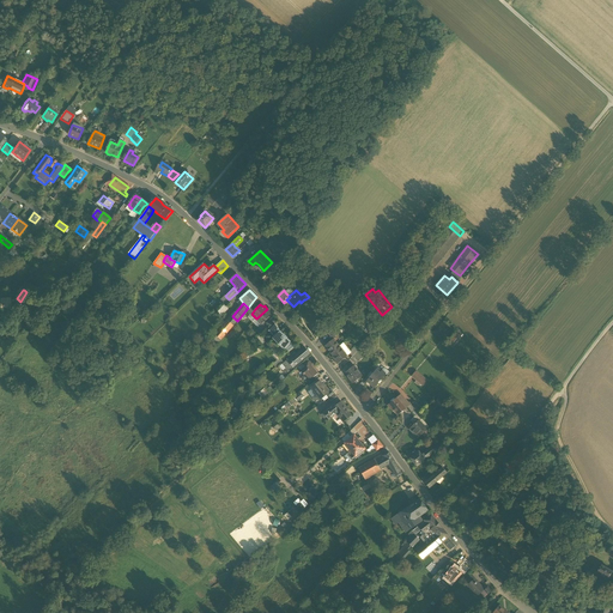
[(137,305),(132,310),(137,315),(141,310),(137,305)]
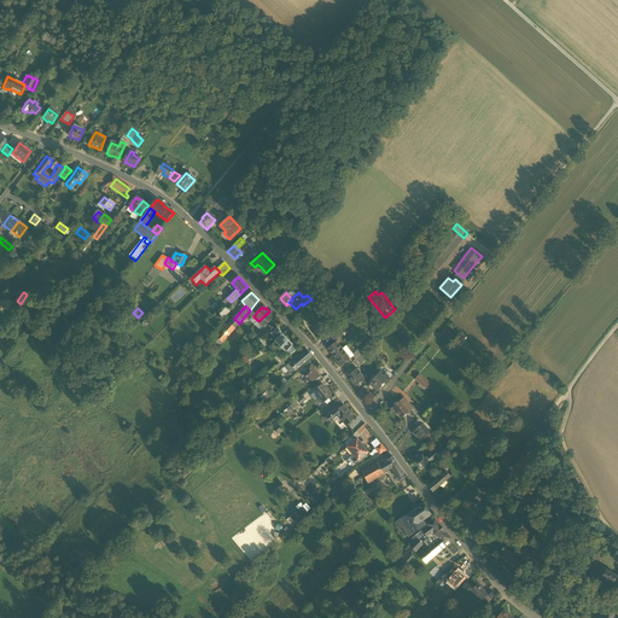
[(229,312),(227,309),(226,308),(220,315),(223,319),(231,313),(229,312)]
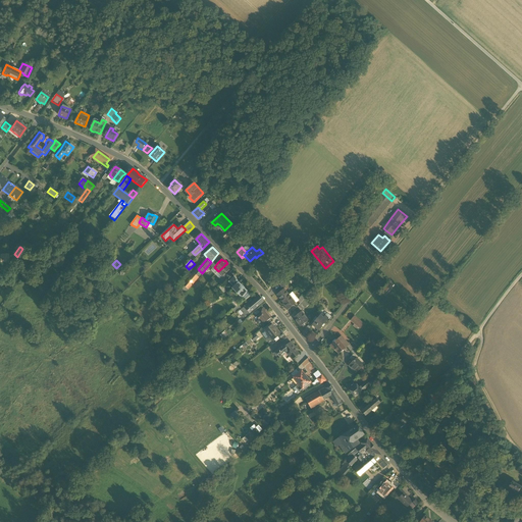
[(333,261),(325,268),(328,272),(336,265),(333,261)]
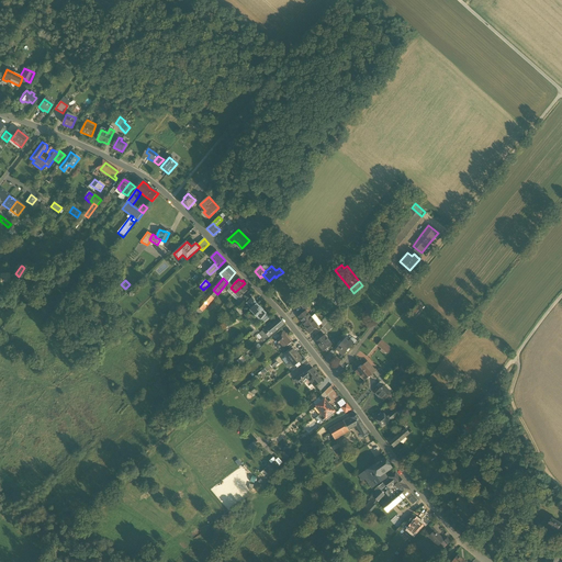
[(247,285),(245,283),(235,292),(240,298),(244,294),(248,289),(246,287),(247,285)]
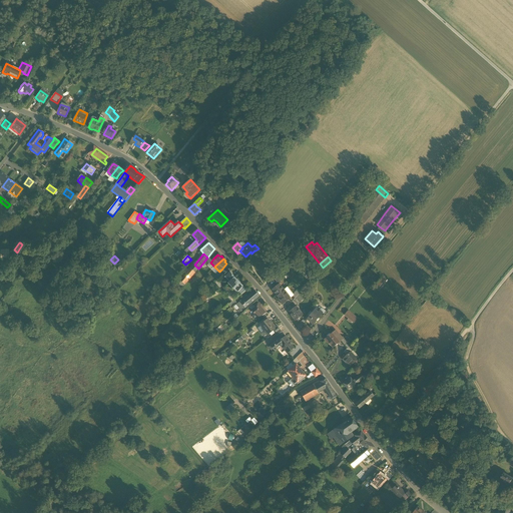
[(194,273),(198,269),(194,265),(190,269),(194,273)]
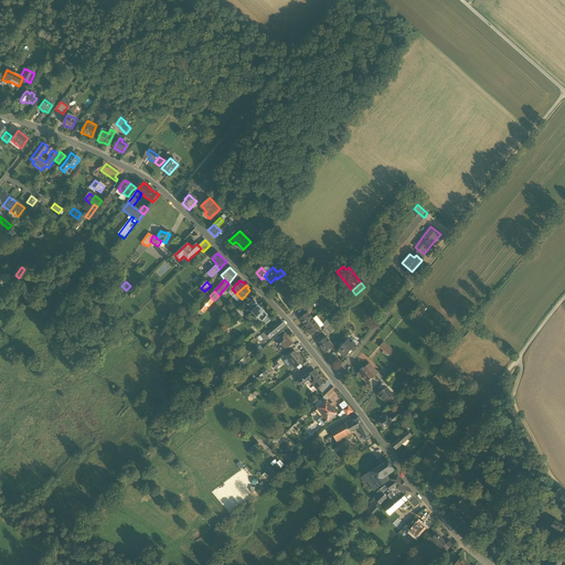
[(214,300),(210,296),(205,301),(208,304),(211,306),(214,300)]
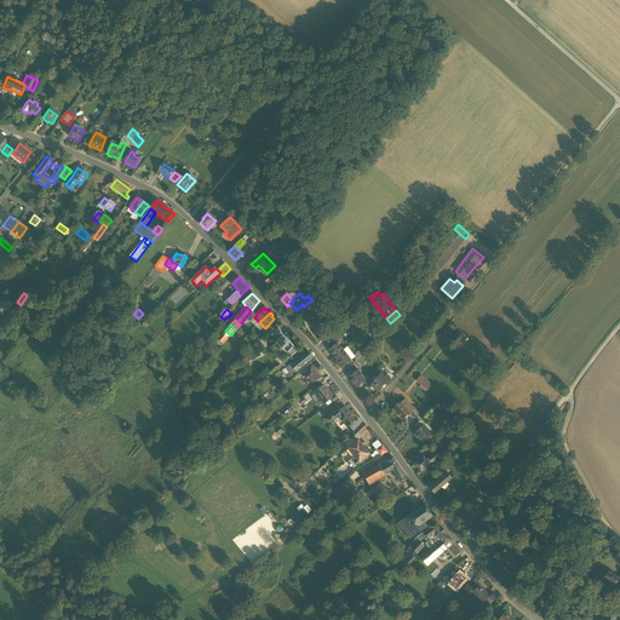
[(271,336),(277,340),(283,334),(279,328),(271,336)]
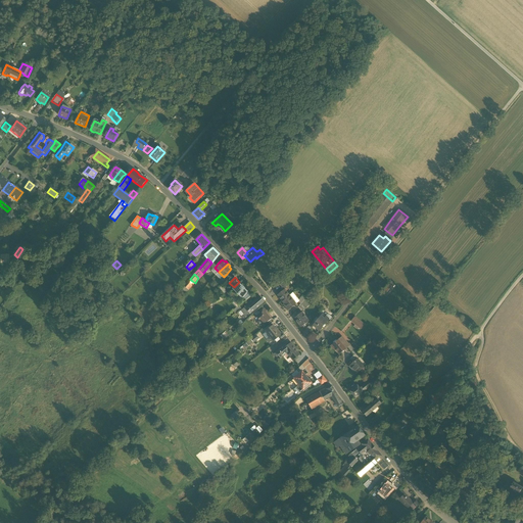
[(183,292),(186,288),(192,281),(190,279),(189,278),(180,289),(183,292)]
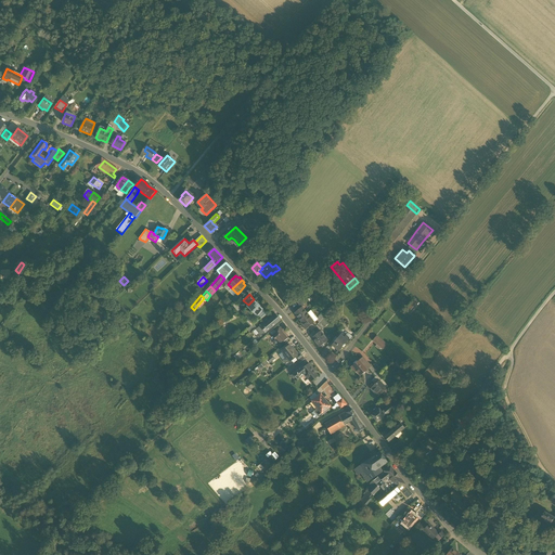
[(207,300),(204,298),(197,306),(201,308),(207,300)]
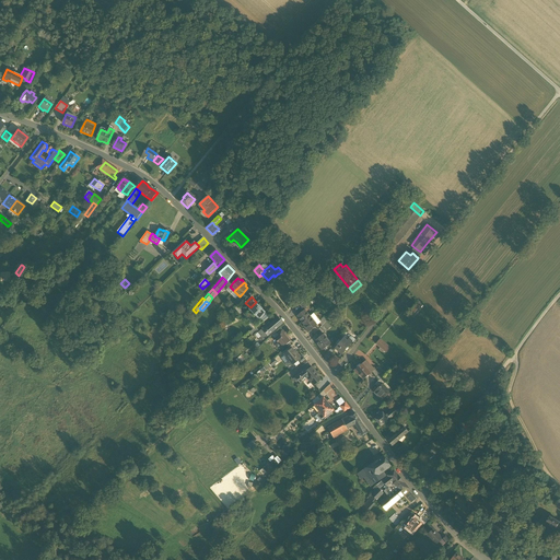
[(259,319),(265,313),(266,312),(256,302),(251,307),(249,310),(249,311),(258,319),(259,319)]
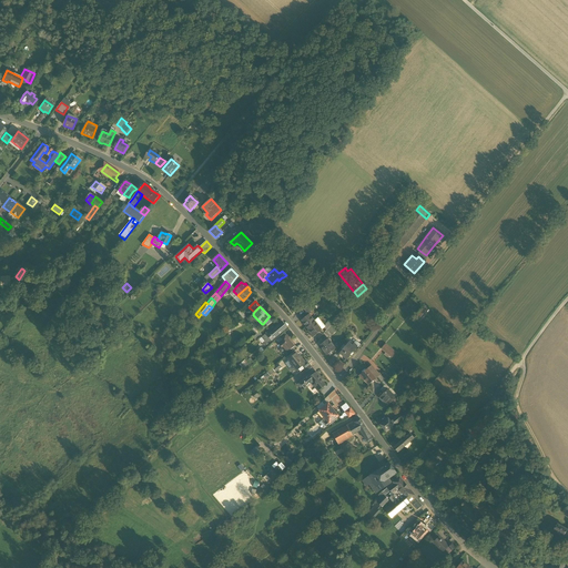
[(415,317),(421,323),(430,311),(425,306),(415,317)]
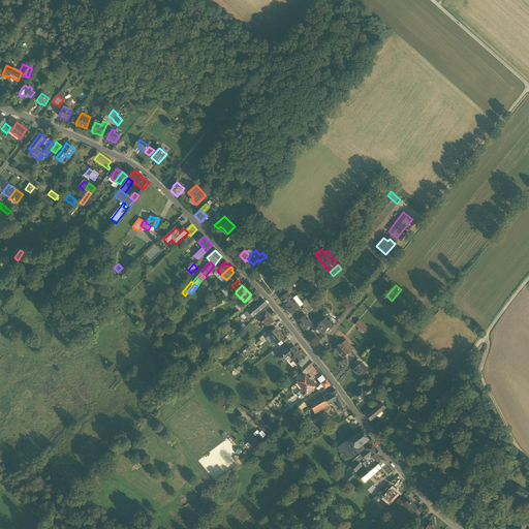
[(280,299),(285,305),(294,298),(293,296),(291,298),(288,292),(280,299)]
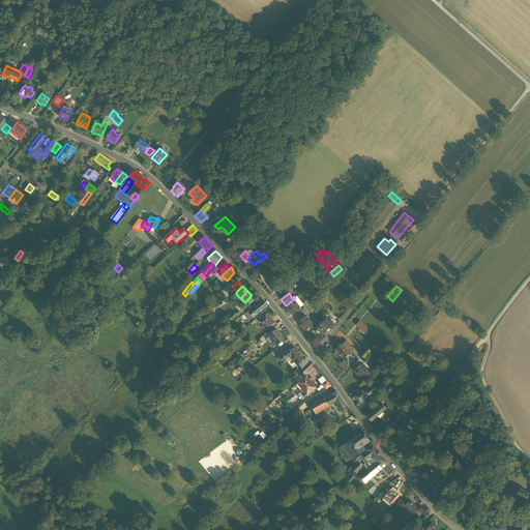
[(244,302),(236,294),(231,296),(234,300),(233,301),(232,301),(237,306),(238,305),(242,310),(242,311),(247,306),(244,302)]
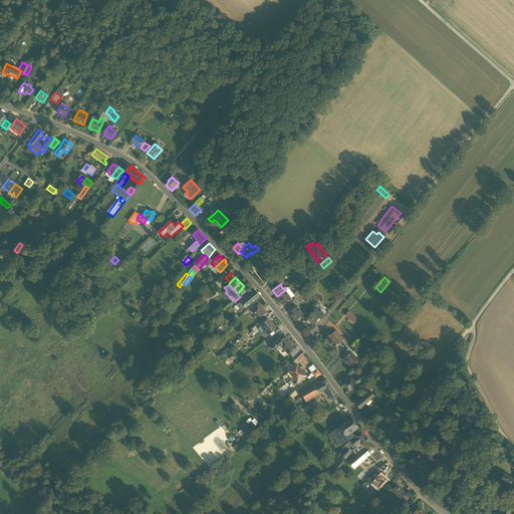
[(247,291),(243,287),(238,293),(241,296),(247,291)]
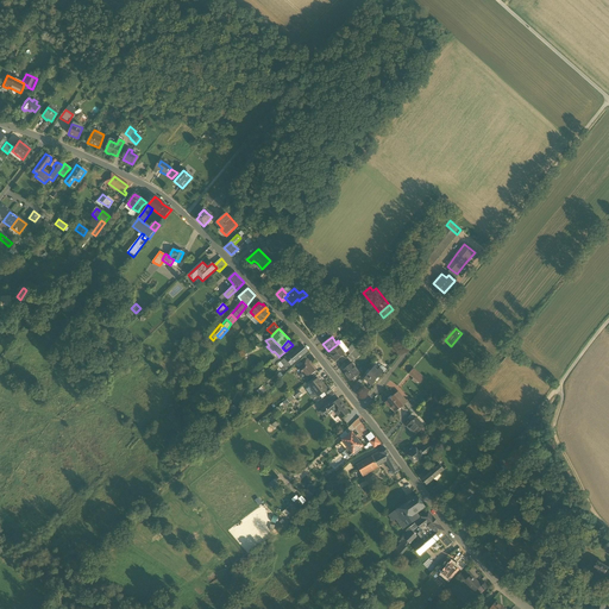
[(341,340),(339,343),(340,343),(338,345),(345,353),(347,352),(349,351),(349,350),(341,340)]
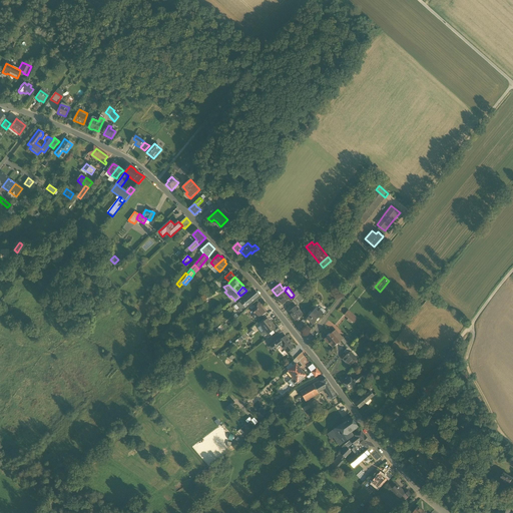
[(286,289),(277,296),(279,299),(278,299),(283,305),(291,299),(291,298),(285,291),(287,289),(286,289)]
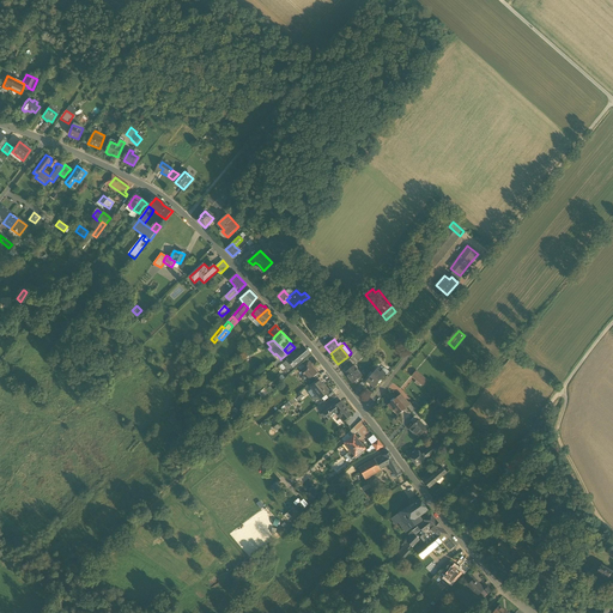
[(286,360),(292,368),(310,354),(304,349),(297,353),(298,354),(295,357),(293,356),(286,360)]
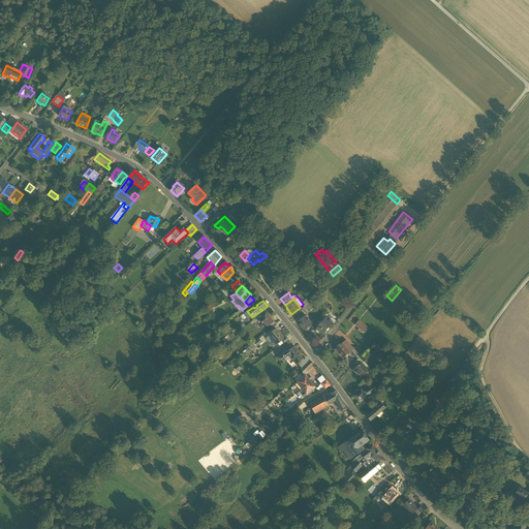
[(312,309),(308,304),(304,308),(303,309),(306,314),(312,309)]
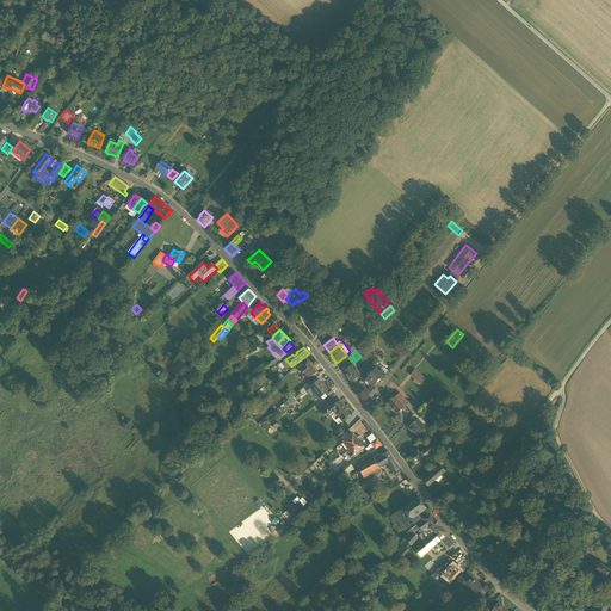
[(304,372),(309,378),(313,376),(314,377),(318,374),(310,364),(312,363),(309,360),(303,364),(304,366),(300,370),(303,374),(304,372)]
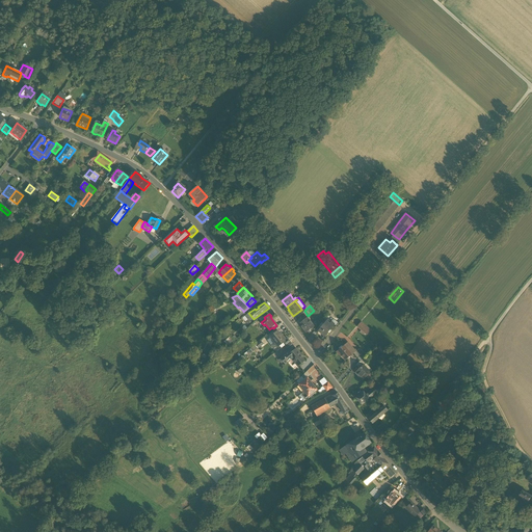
[(299,324),(307,333),(313,327),(307,319),(299,324)]
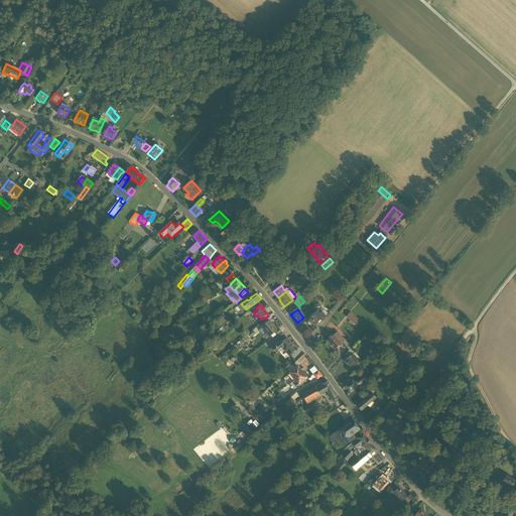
[(323,311),(320,313),(317,310),(312,317),(307,324),(312,329),(324,315),(326,317),(328,314),(324,311),(323,311)]
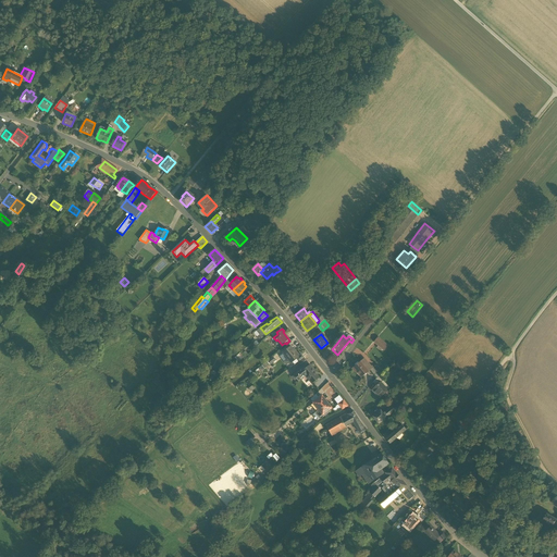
[(374,343),(384,350),(388,346),(382,341),(379,337),(374,343)]
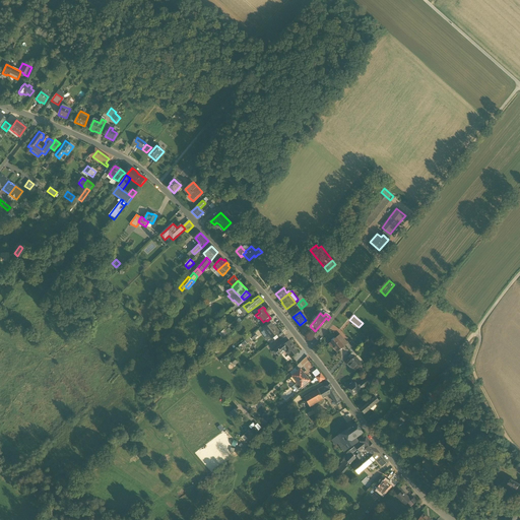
[(306,326),(308,328),(310,326),(315,320),(312,318),(307,324),(306,326)]
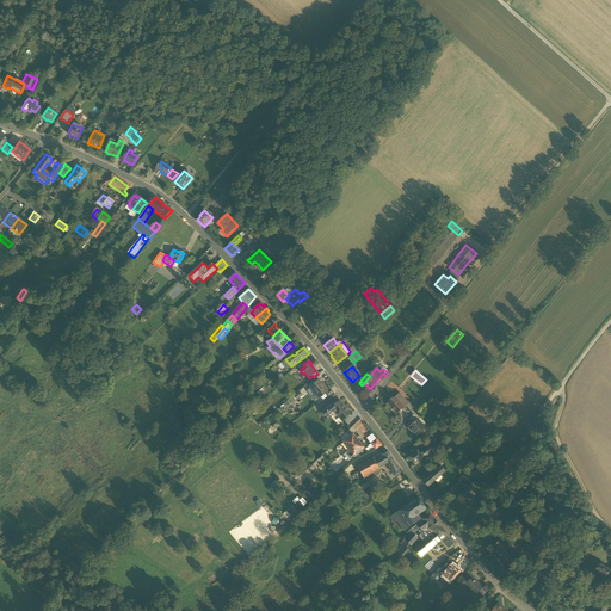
[(319,399),(321,397),(325,394),(328,392),(325,386),(323,387),(319,381),(312,387),(316,394),(315,395),(319,399)]
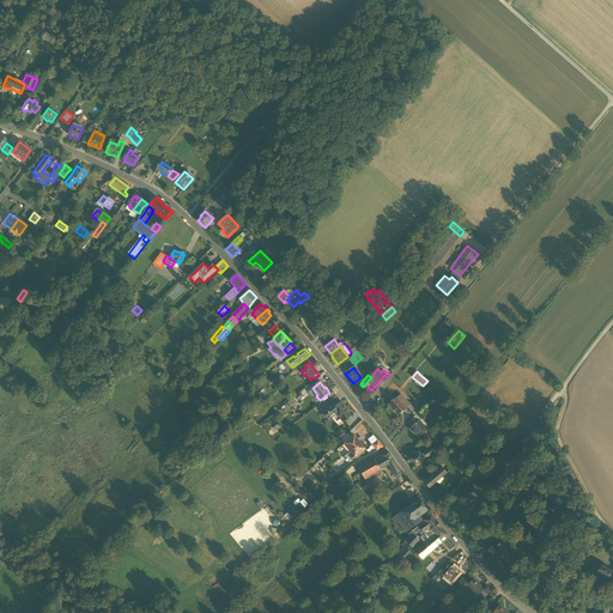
[(259,394),(263,399),(269,394),(265,388),(259,394)]
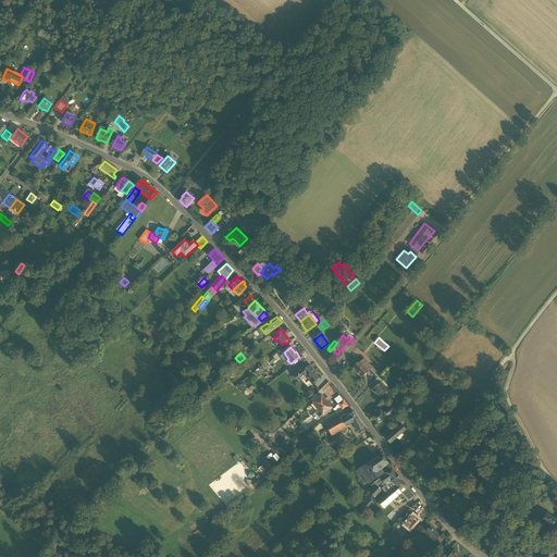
[(280,357),(284,362),(287,360),(288,359),(284,353),(280,357)]
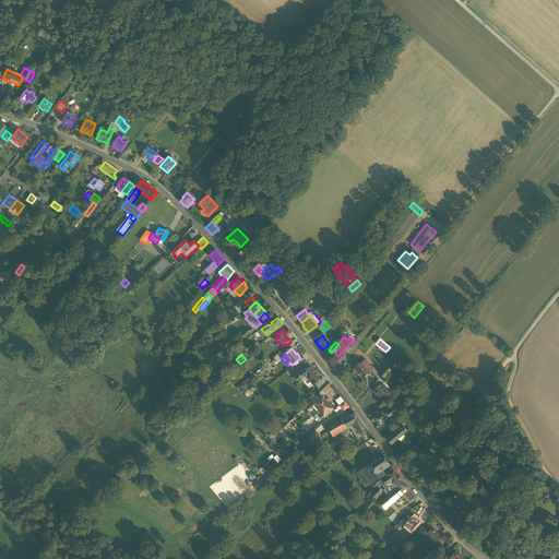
[(365,360),(363,363),(370,372),(371,372),(371,371),(375,369),(373,367),(372,369),(365,360)]
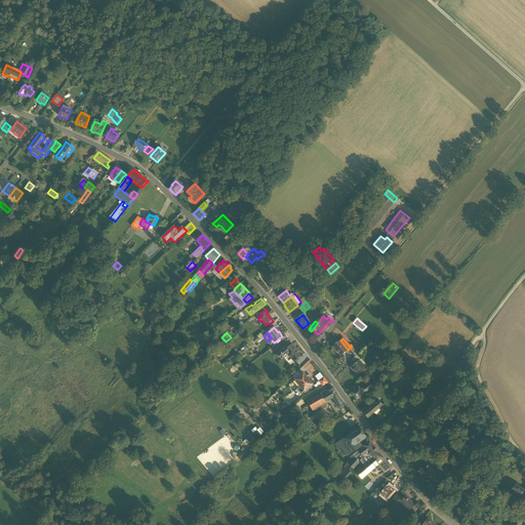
[(340,356),(348,350),(340,340),(332,348),(335,351),(336,351),(340,356)]
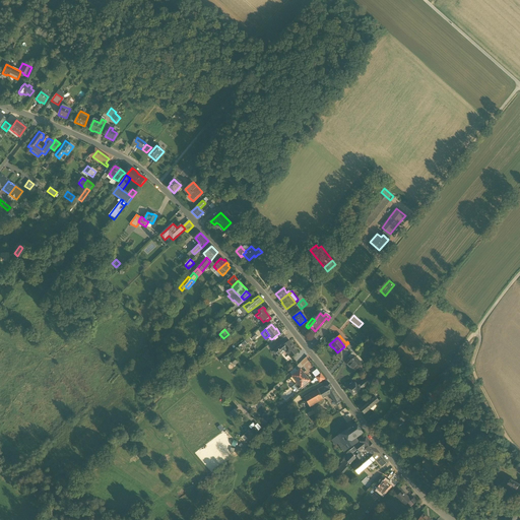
[(284,350),(291,360),(299,353),(294,348),(295,347),(289,341),(282,347),(281,345),(274,351),(279,356),(282,354),(281,353),(284,350)]
